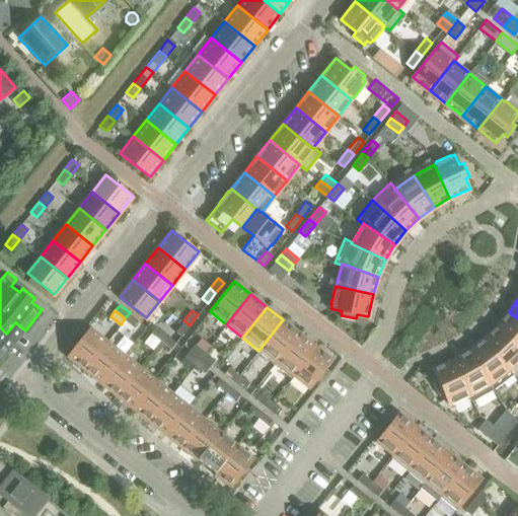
[(141,321),(130,312),(125,318),(136,327),(141,321)]
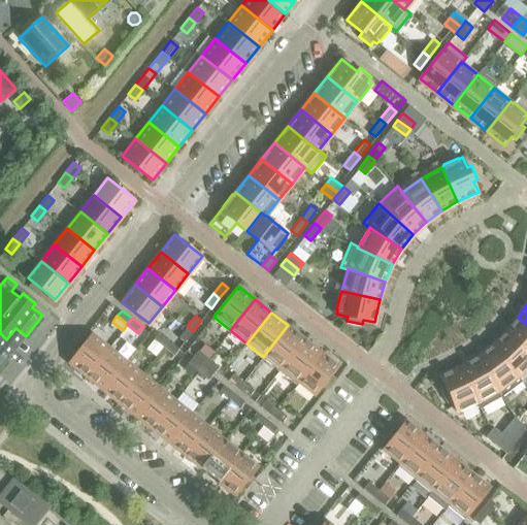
[(526,324),(518,318),(506,332),(526,351),(526,324)]
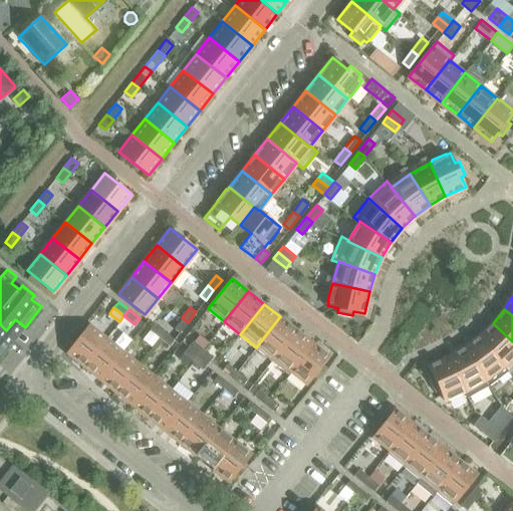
[(256,347),(272,359),(296,329),(280,316),(256,347)]
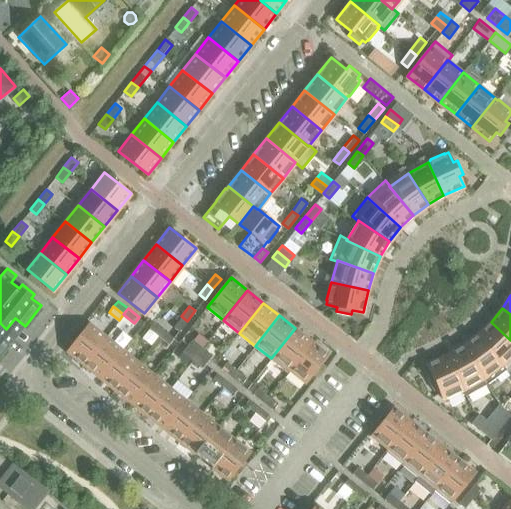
[(179,331),(187,321),(181,316),(173,326),(179,331)]
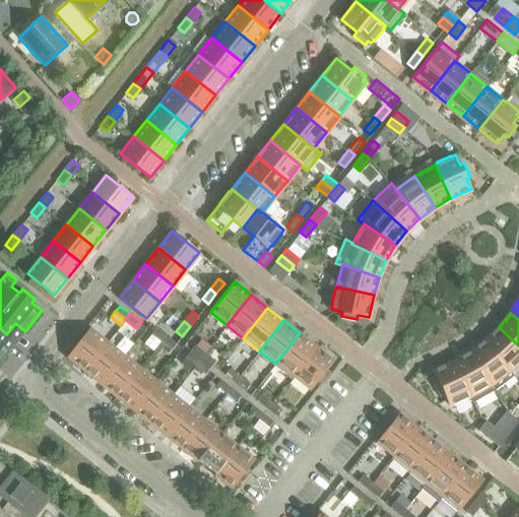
[(151,332),(161,340),(166,334),(156,326),(151,332)]
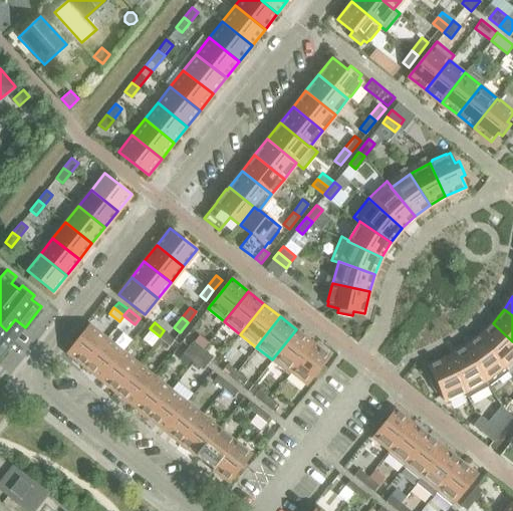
[(512,341),(493,323),(480,335),(504,364),(512,355),(512,341)]
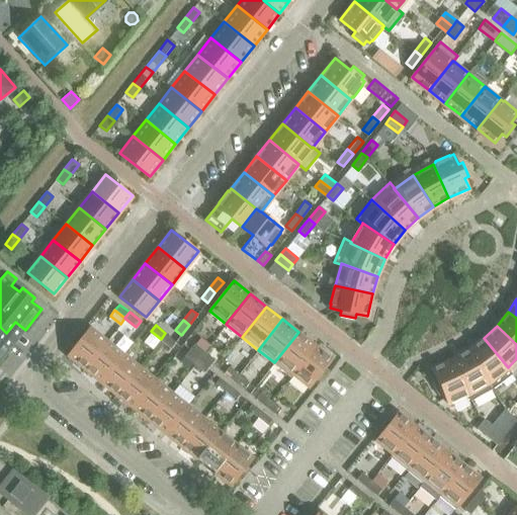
[(69,354),(86,367),(107,341),(90,327),(69,354)]
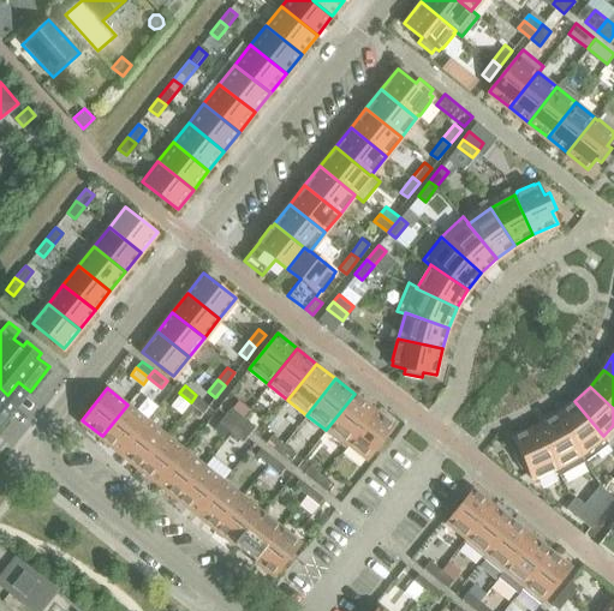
[(326,430),(345,445),(374,409),(355,394),(326,430)]
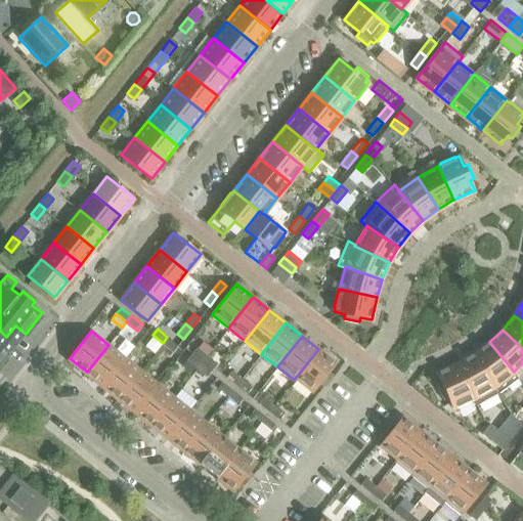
[(178,345),(167,337),(163,343),(173,351),(178,345)]
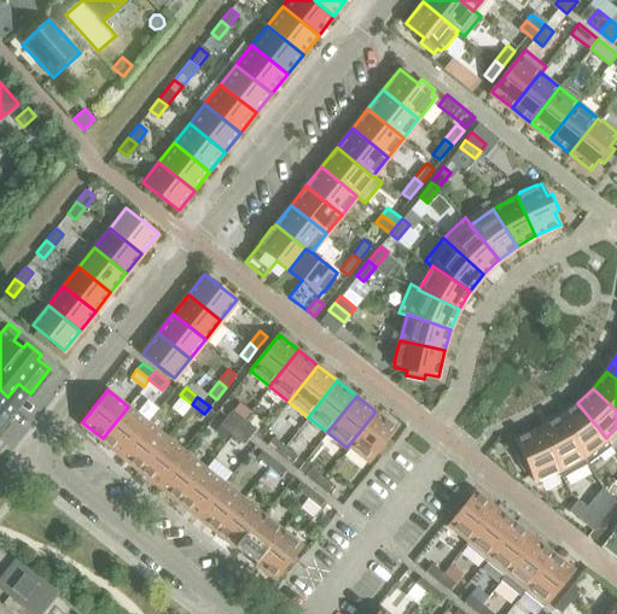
[(577,403),(559,416),(583,455),(606,438),(577,403)]
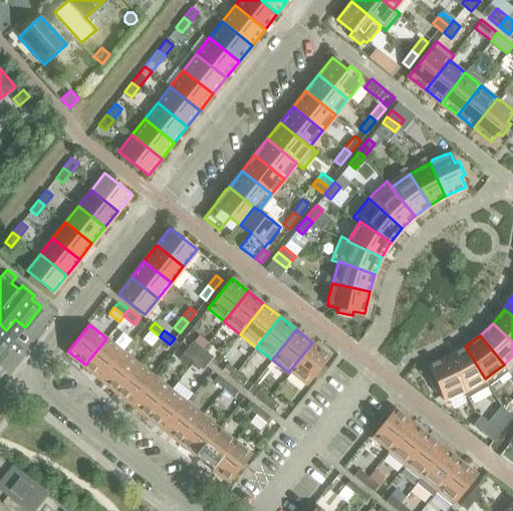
[(85,364),(100,377),(121,350),(106,338),(85,364)]
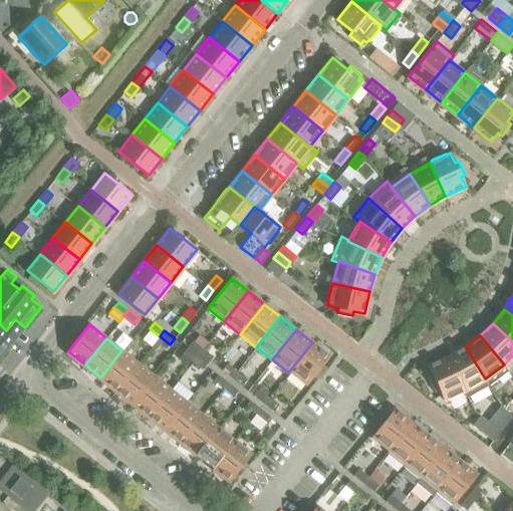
[(194,340),(189,346),(198,353),(203,347),(194,340)]
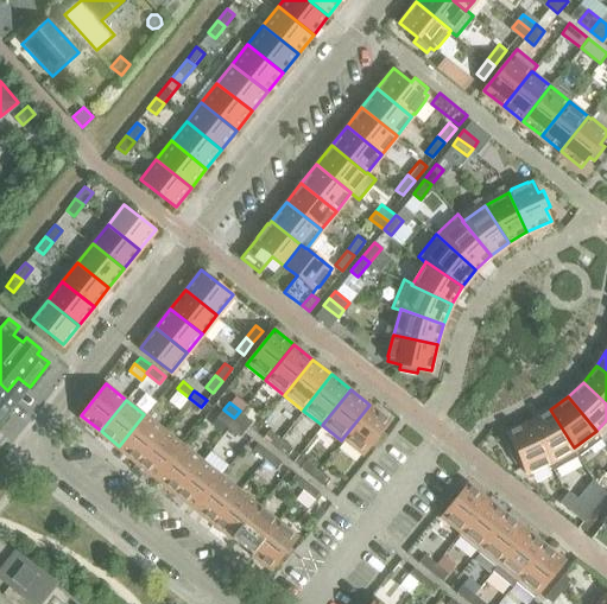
[(390,420),(370,405),(341,440),(342,442),(346,437),(365,452),(372,443),(375,446),(387,433),(383,430),(390,420)]
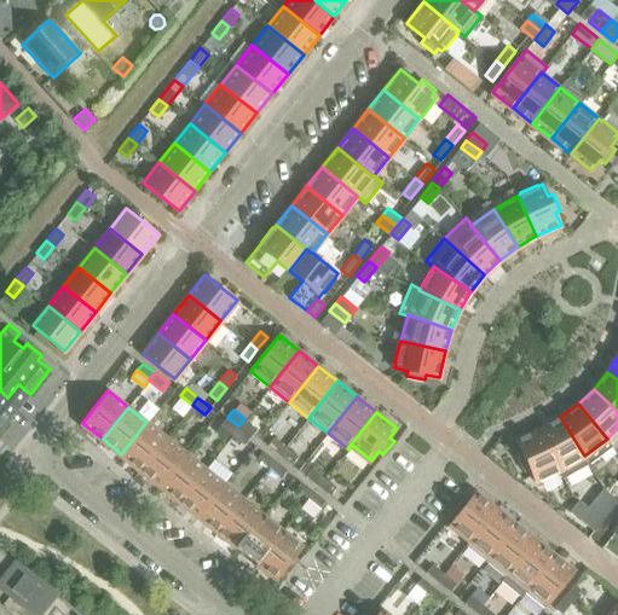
[(231,433),(232,433),(238,425),(227,417),(221,424),(231,433)]
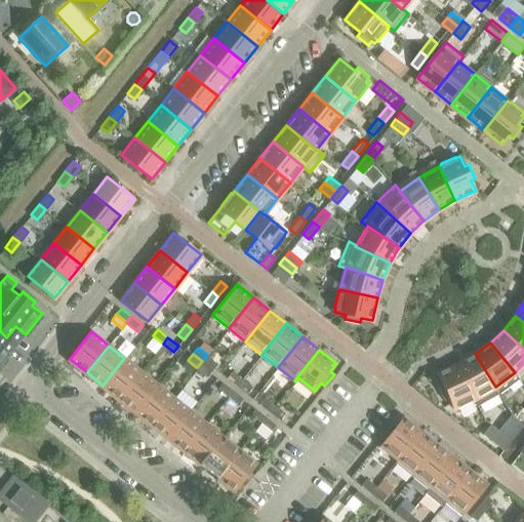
[(475,398),(495,387),(475,354),(458,363),(475,398)]
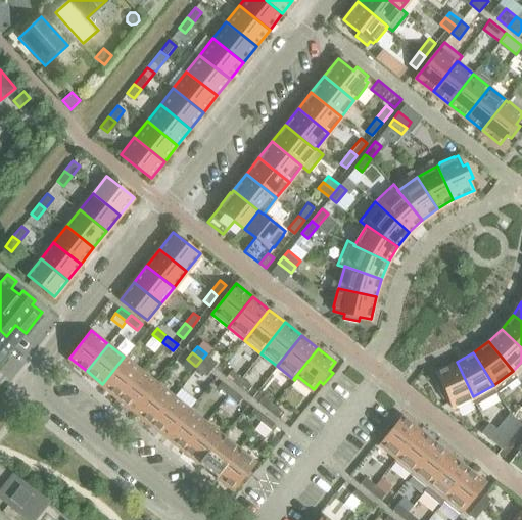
[(218,363),(206,353),(201,360),(212,369),(218,363)]
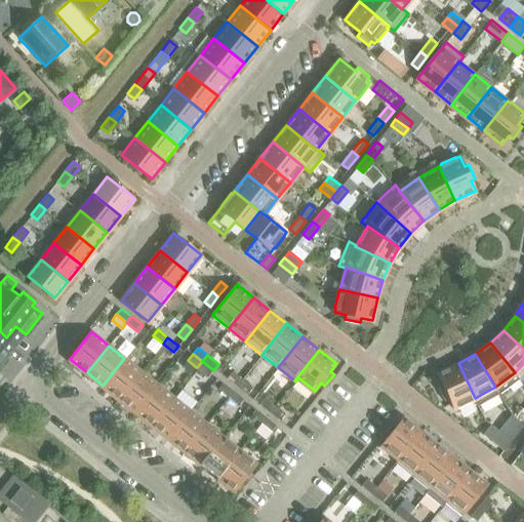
[(103,386),(119,398),(140,371),(124,358),(103,386)]
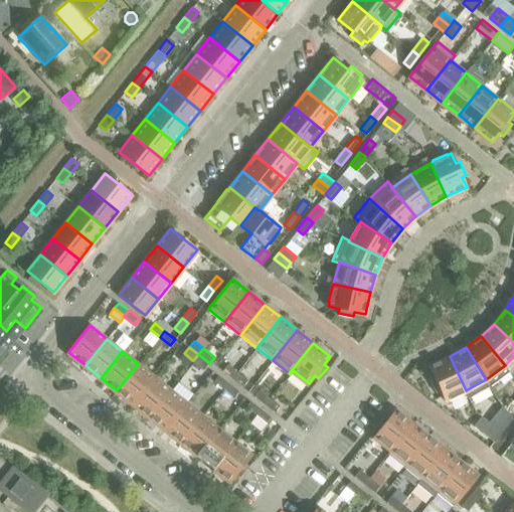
[(184,353),(180,358),(189,364),(192,360),(184,353)]
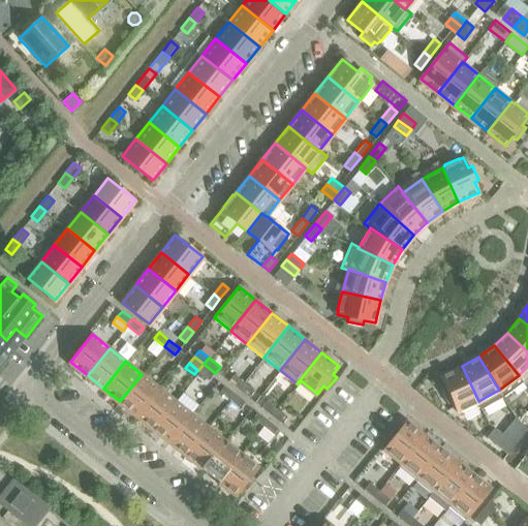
[(210,379),(215,373),(204,364),(198,370),(210,379)]
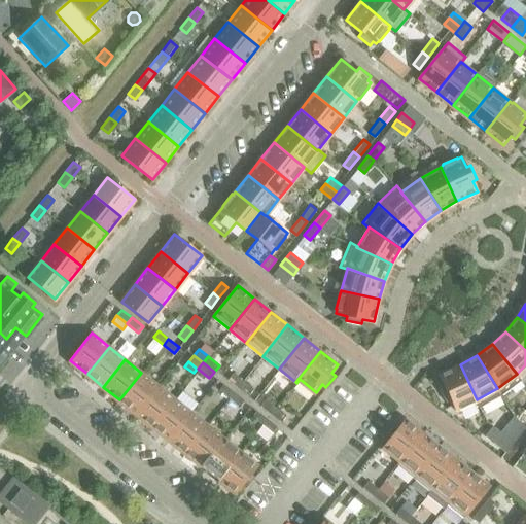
[(475,400),(477,399),(460,364),(440,375),(445,385),(441,387),(447,400),(451,398),(456,409),(460,408),(475,402),(475,400)]
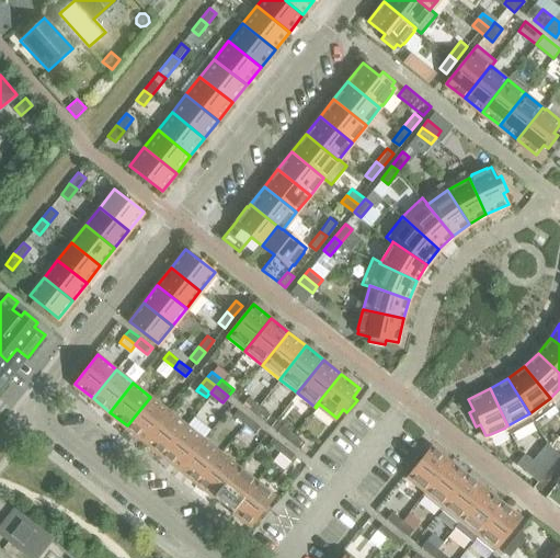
[(243,403),(253,411),(259,405),(249,396),(243,403)]
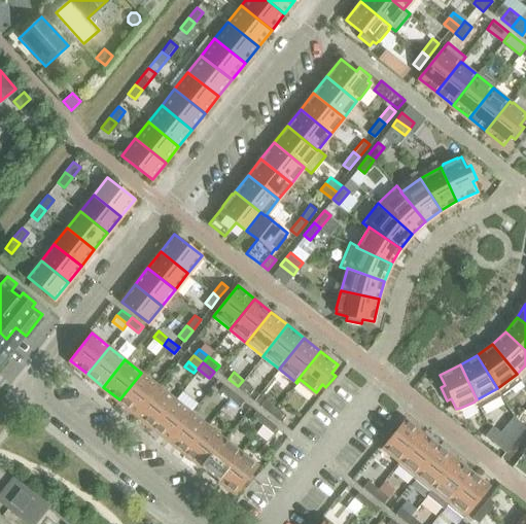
[(119,399),(136,413),(158,386),(141,373),(119,399)]
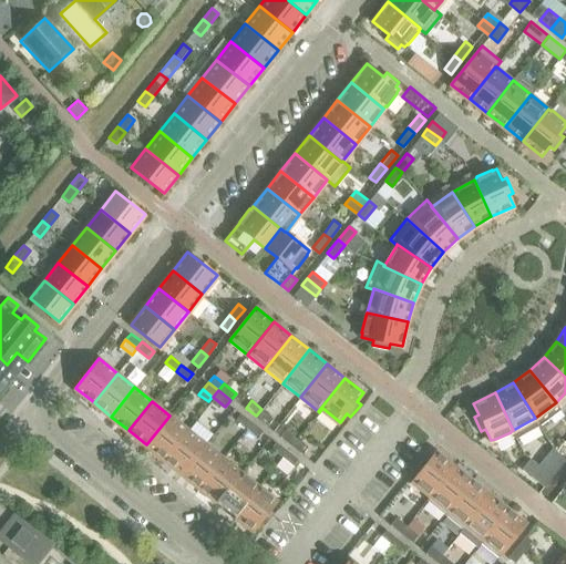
[(274,418),(261,409),(256,416),(268,426),(274,418)]
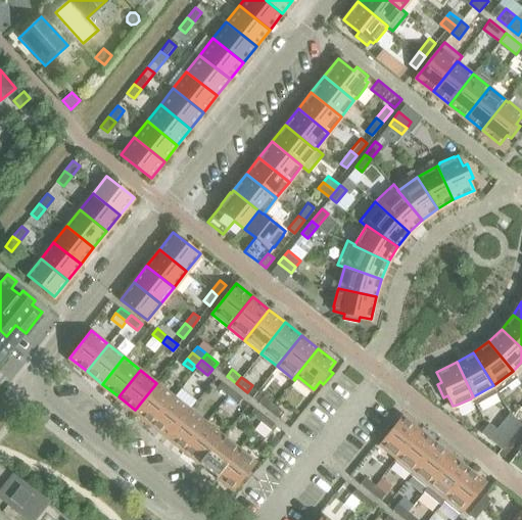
[(217,387),(227,395),(232,389),(222,381),(217,387)]
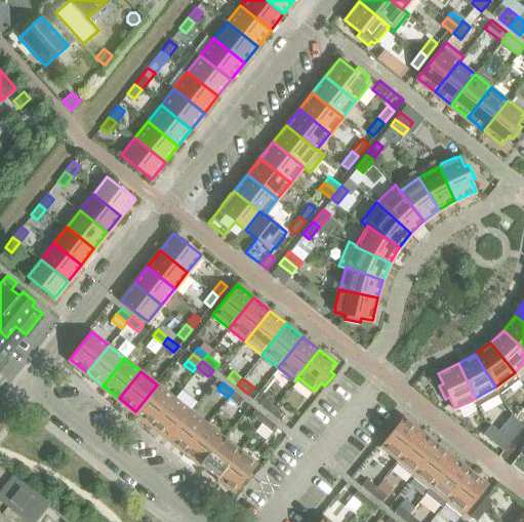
[(135,411),(152,425),(173,397),(157,385),(135,411)]
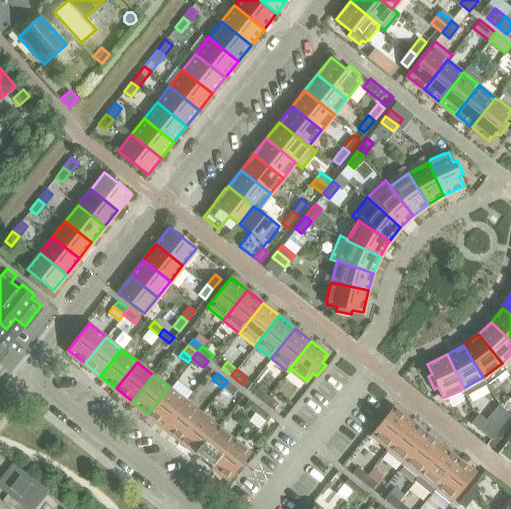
[(237,389),(227,381),(222,387),(232,395),(237,389)]
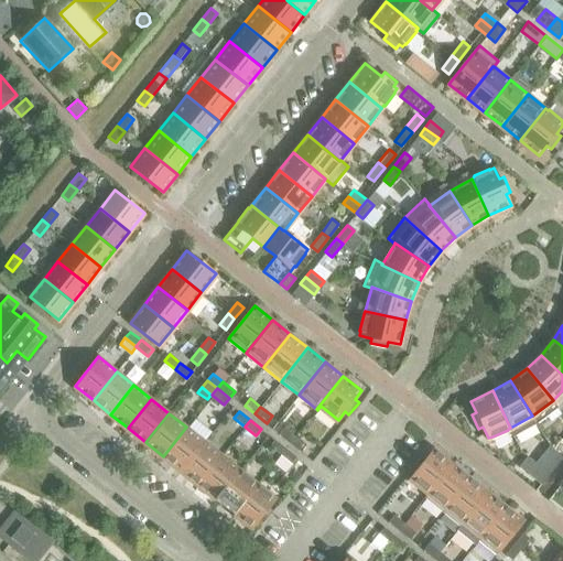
[(280,432),(291,441),(296,434),(287,425),(280,432)]
